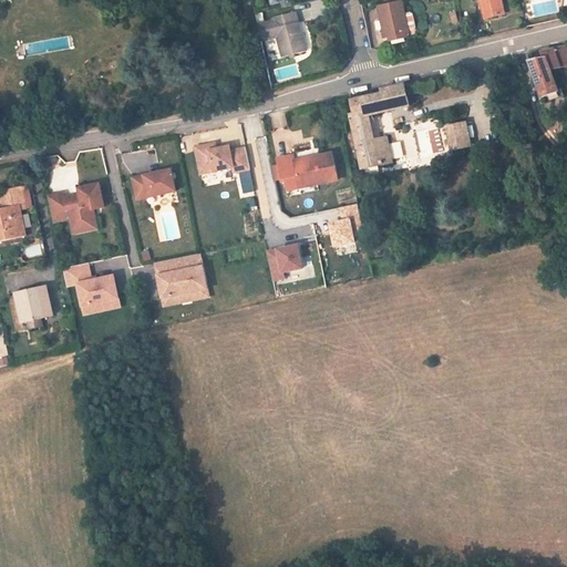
[(482,0),(486,18),(505,13),(502,0),(482,0)]
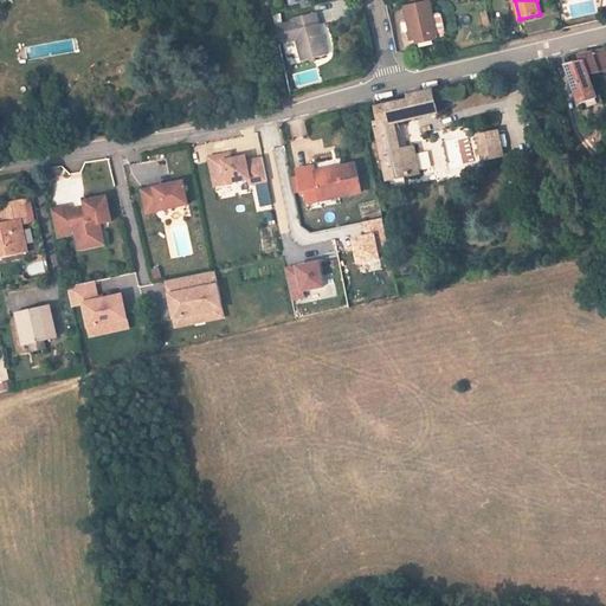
[(414,40),(436,37),(430,5),(408,8),(414,40)]
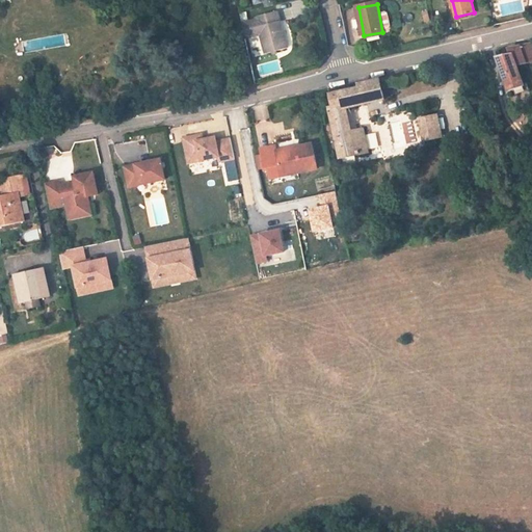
[(242,22),(245,36),(261,33),(264,53),(287,49),(278,10),(257,16),(258,19),(242,22)]
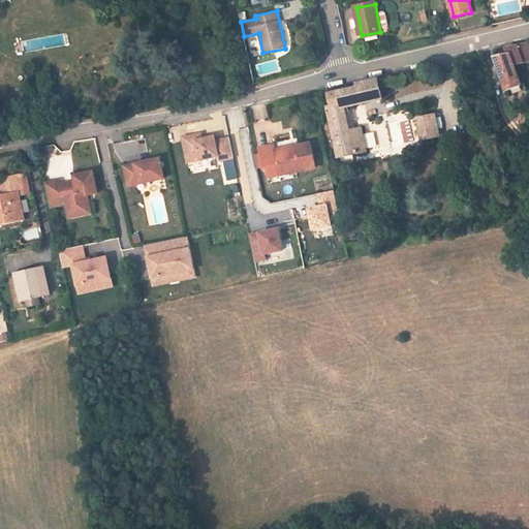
[(528,62),(528,42),(511,47),(512,53),(497,56),(505,89),(523,86),(518,65),(528,62)]
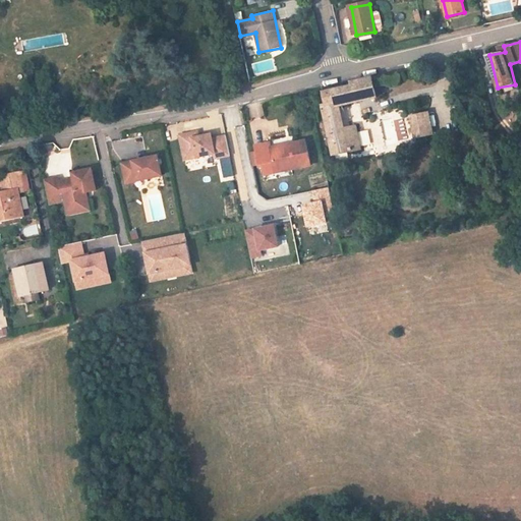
[(379,96),(374,78),(351,83),(352,89),(324,95),(326,106),(321,107),(331,154),(362,147),(357,125),(343,128),(338,105),(379,96)]
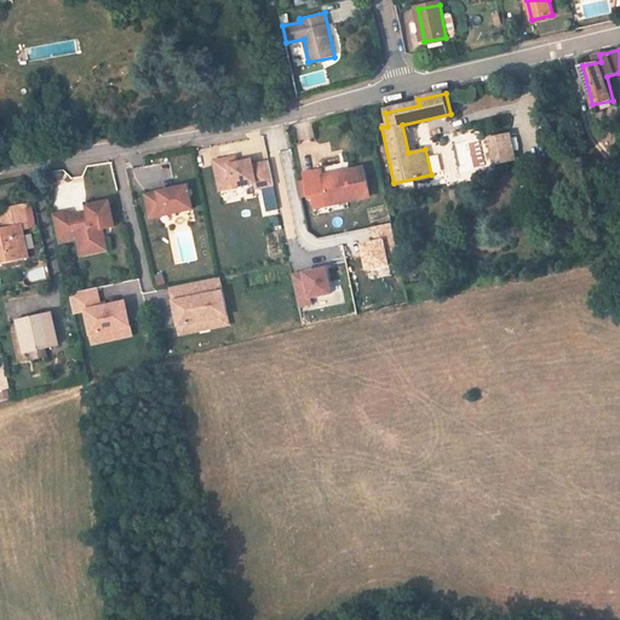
[(493,162),(516,158),(511,132),(488,137),(493,162)]
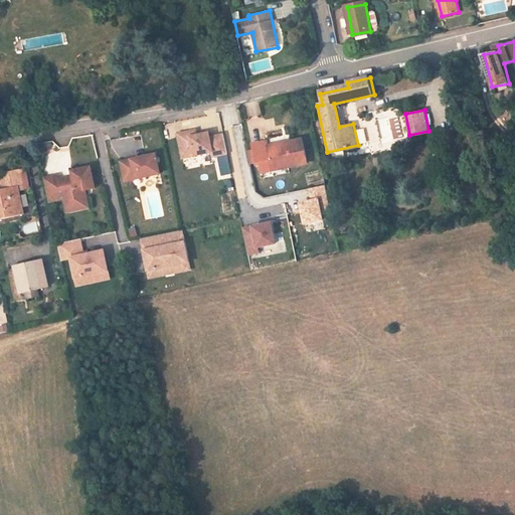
[(177,134),(183,158),(212,152),(213,156),(227,153),(223,134),(209,137),(208,133),(196,135),(193,136),(192,131),(177,134)]
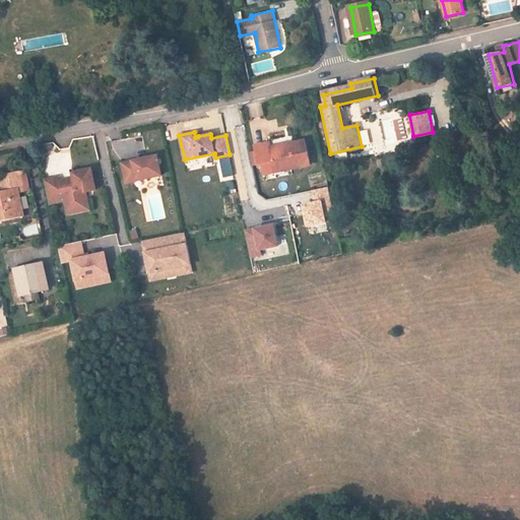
[(264,176),(311,166),(304,139),(269,146),(268,142),(253,146),(258,169),(262,168),(264,176)]
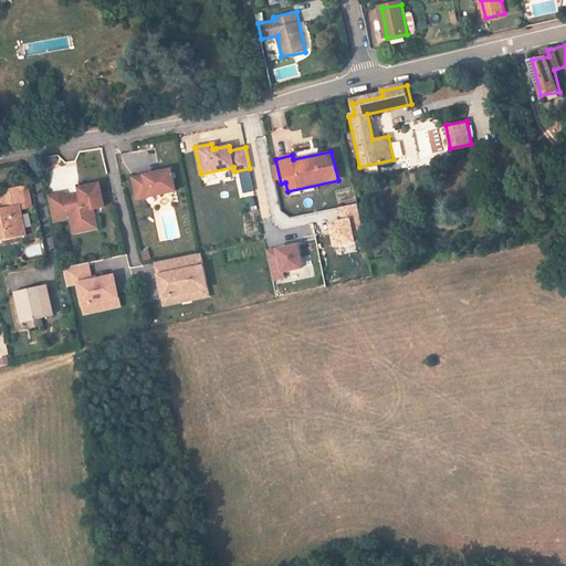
[(132,177),(137,199),(175,190),(170,168),(132,177)]
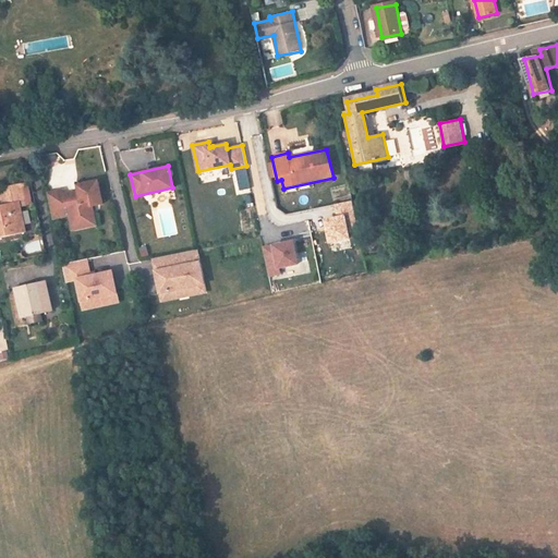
[(62,189),(48,192),(53,217),(70,214),(71,217),(75,220),(95,216),(93,205),(104,203),(98,180),(79,184),(80,191),(81,193),(64,197),(63,194),(62,189)]
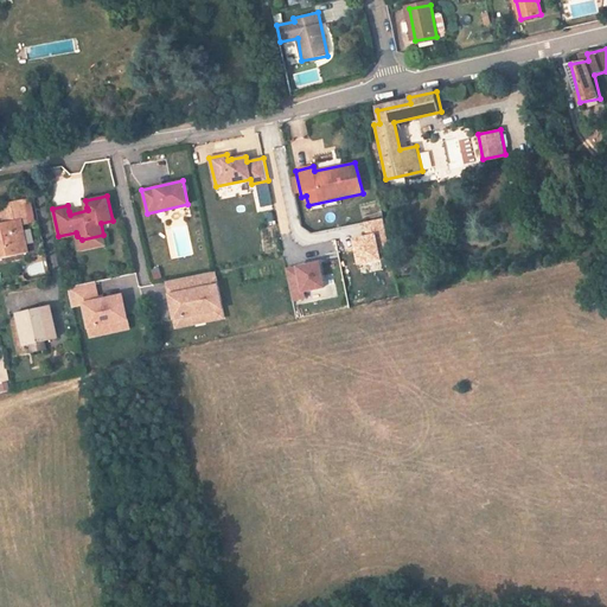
[(1,227),(0,225),(0,261),(30,256),(23,222),(29,221),(25,202),(6,205),(10,224),(1,227)]
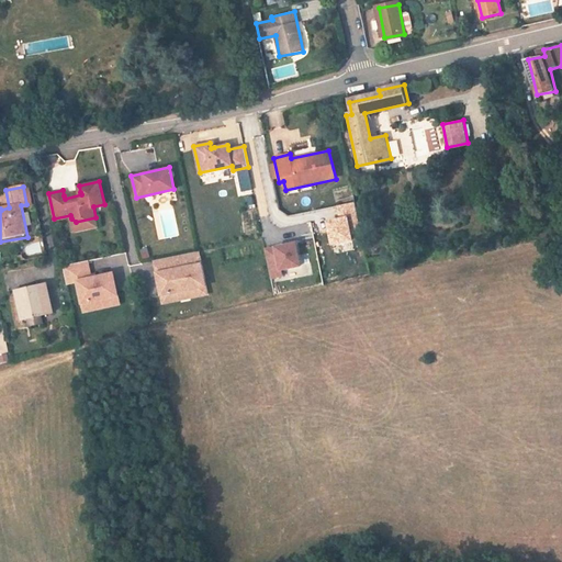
[(0,202),(1,210),(9,208),(6,190),(0,191),(0,202)]
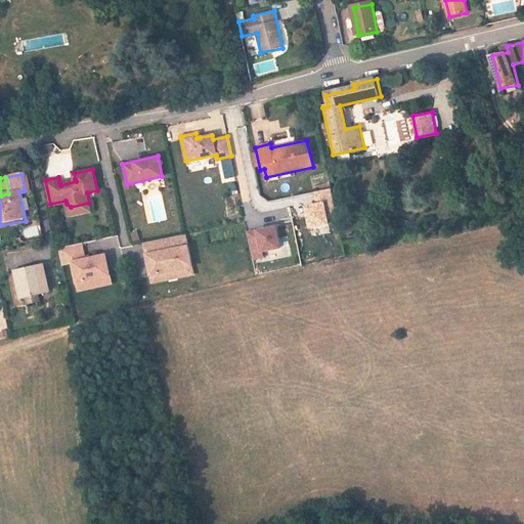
[(337,219),(331,188),(313,192),(315,204),(304,206),(309,229),(330,225),(329,221),(337,219)]
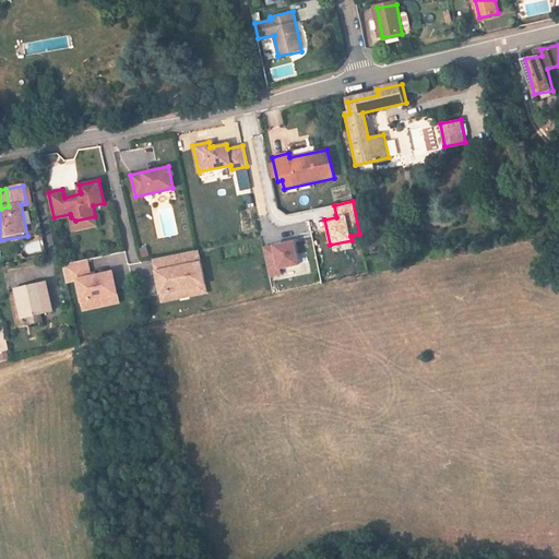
[(75,221),(71,217),(73,229),(97,224),(95,216),(75,221)]
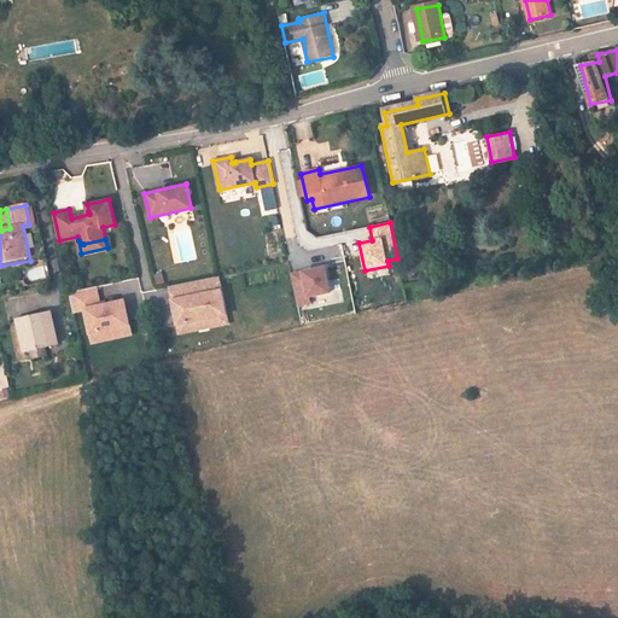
[(310,298),(332,293),(326,266),(291,273),(298,307),(312,303),(310,298)]
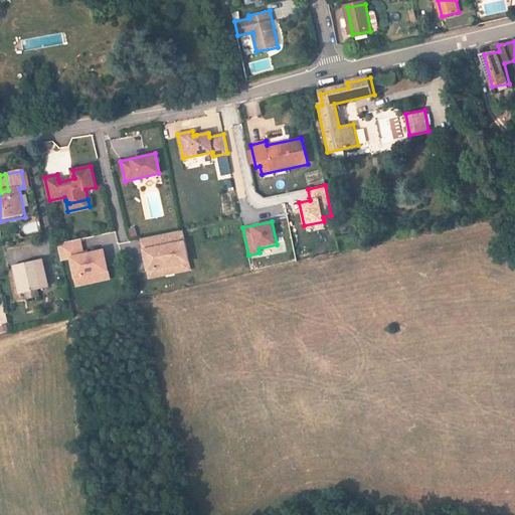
[(143,239),(149,272),(190,263),(183,231),(143,239)]
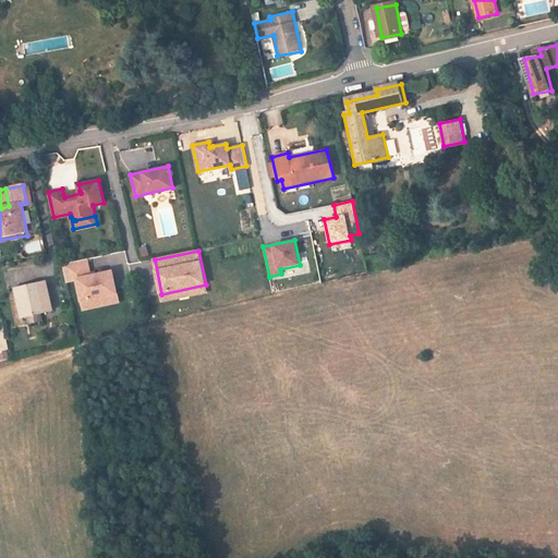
[(81,311),(120,304),(113,269),(92,274),(88,258),(62,263),(65,283),(75,281),(81,311)]
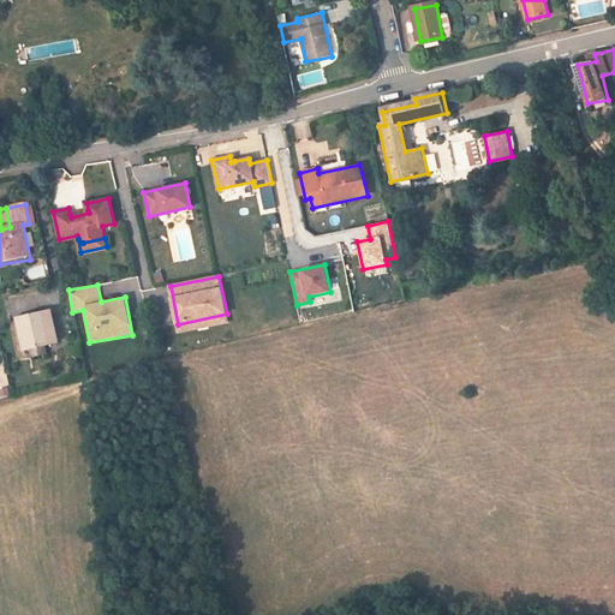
[(28,348),(55,342),(48,314),(21,320),(28,348)]
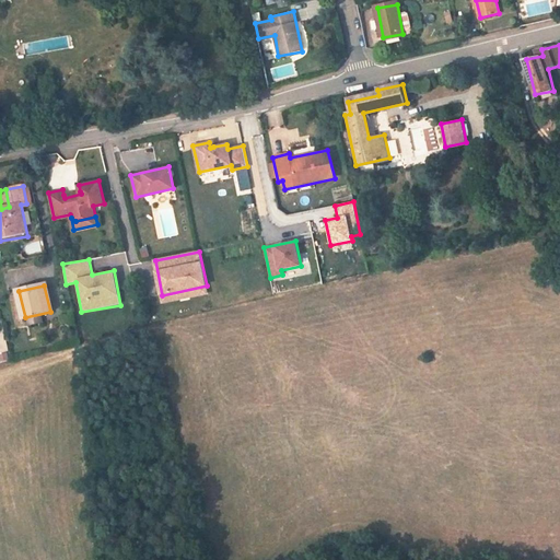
[(162,295),(164,303),(208,294),(207,286),(162,295)]
